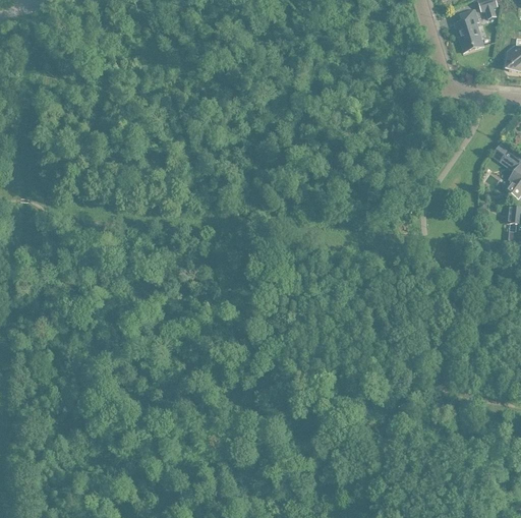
[(477,0),(480,9),(497,4),(495,0),(477,0)]
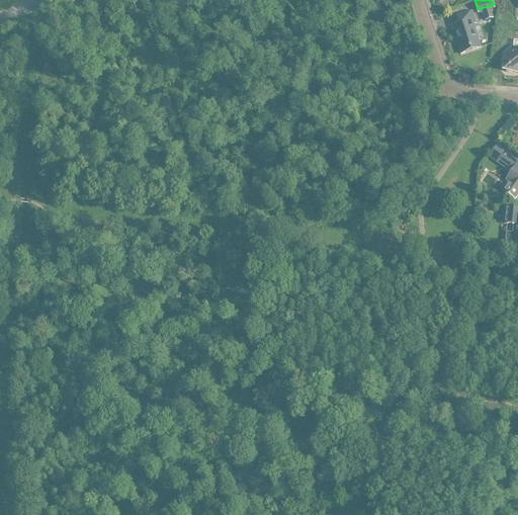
[(459,19),(451,22),(460,51),(480,45),(472,20),(475,19),(471,8),(457,12),(459,19)]
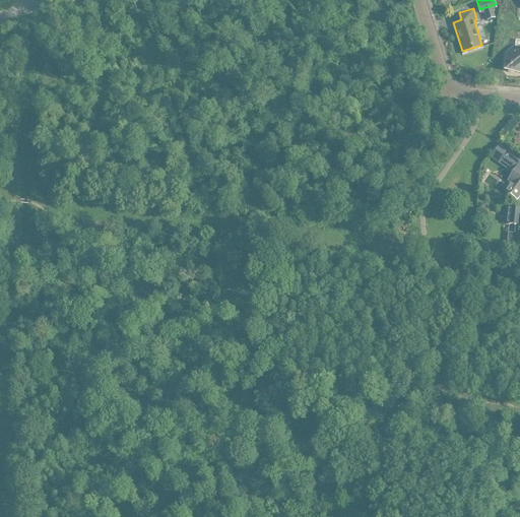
[(519,45),(512,45),(506,50),(505,68),(519,69),(519,45)]
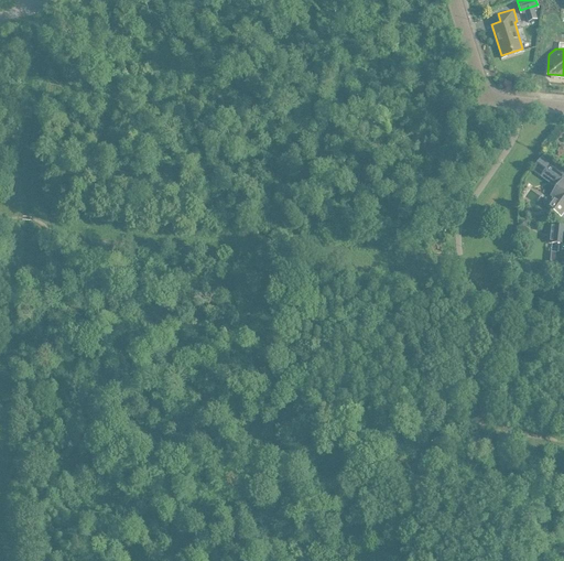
[(545,170),(561,181),(552,193),(554,195),(549,204),(560,212),(563,204),(563,169),(543,154),(532,169),(541,175),(545,170)]
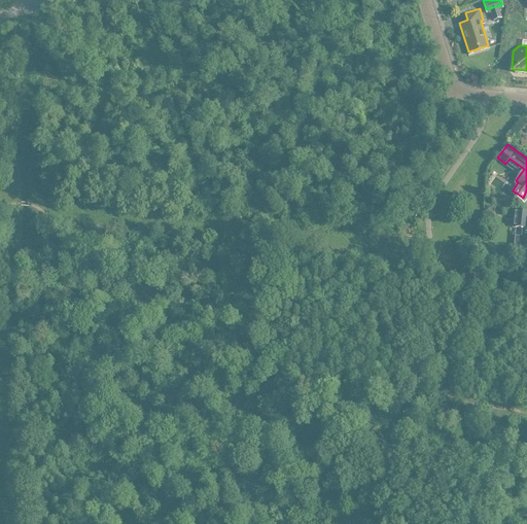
[(514,243),(526,244),(526,209),(514,208),(513,224),(523,225),(522,234),(515,233),(514,243)]
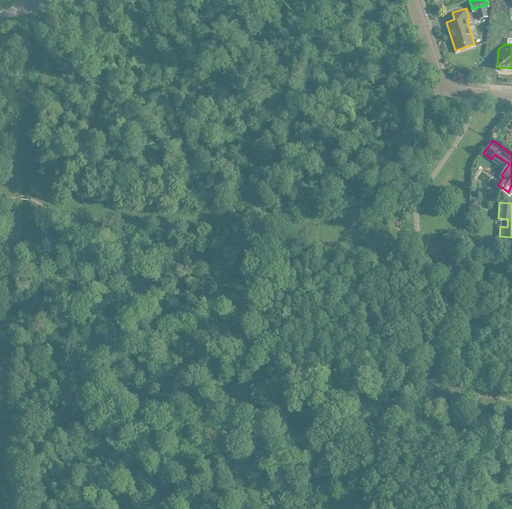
All buildings are outlined.
